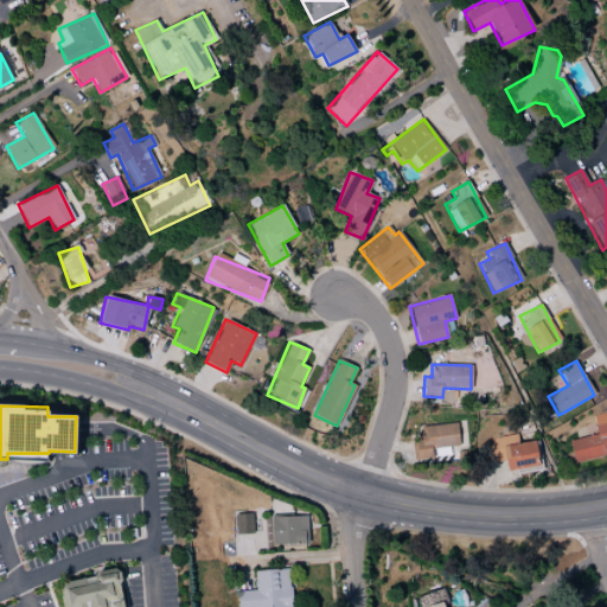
[(574,464),(606,455),(606,411),(592,415),(596,435),(569,441),(574,464)]
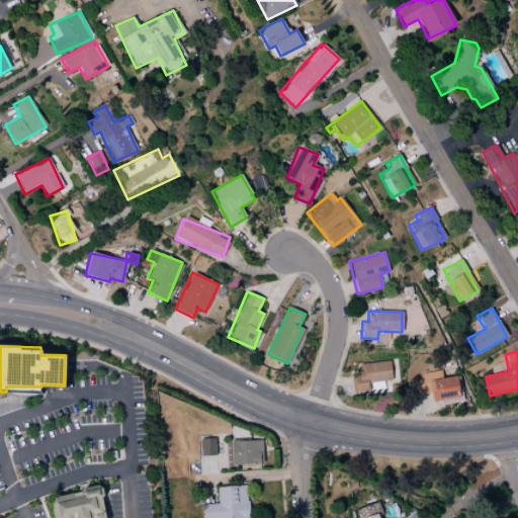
[(356,363),(357,377),(351,377),(352,392),(383,390),(382,381),(391,380),(390,361),(356,363)]
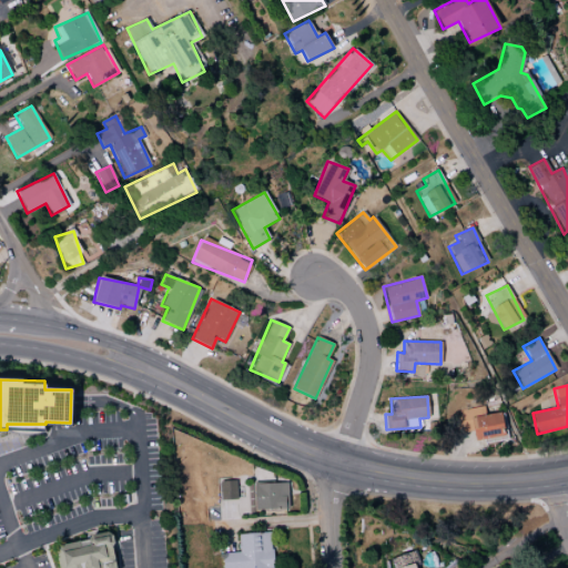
[(501,413),(483,415),(482,406),(456,411),(459,433),(473,430),(474,440),(505,436),(501,413)]
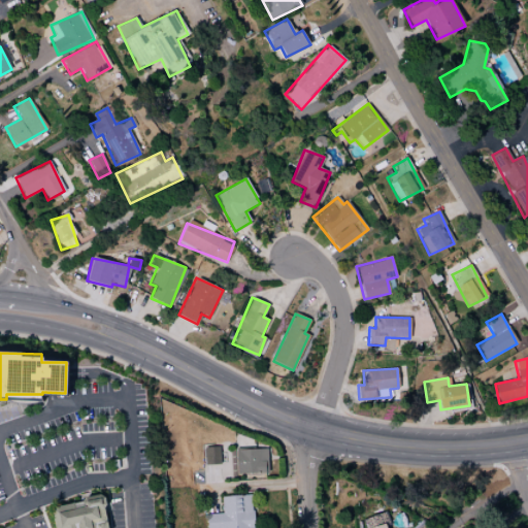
[(220,464),(219,447),(203,448),(204,465),(220,464)]
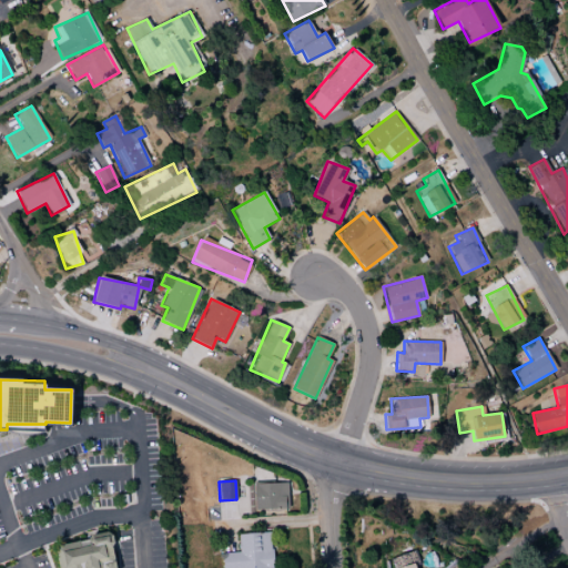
[(287,508),(287,483),(253,484),(254,509),(287,508)]
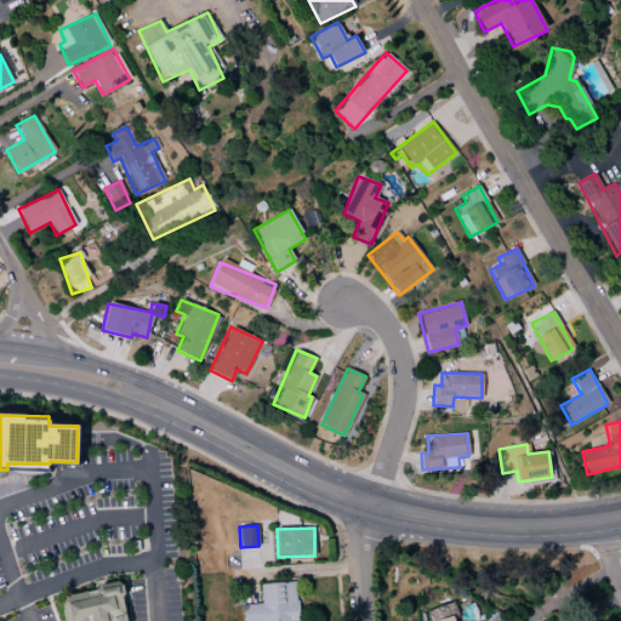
[(241,620),(297,620),(296,582),(258,584),(260,604),(241,604),(241,620)]
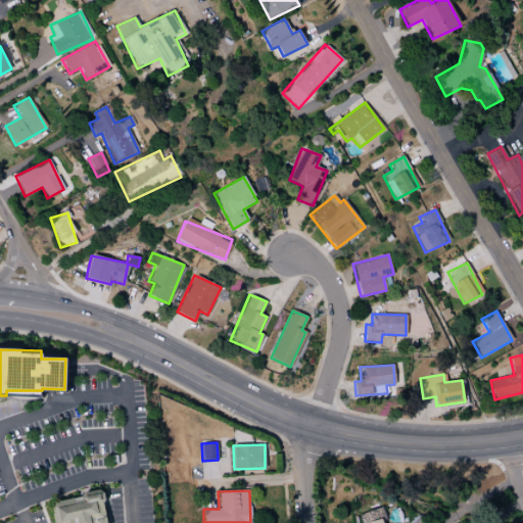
[(50,503),(52,522),(106,522),(102,491),(84,494),(85,503),(70,505),(70,501),(50,503)]
